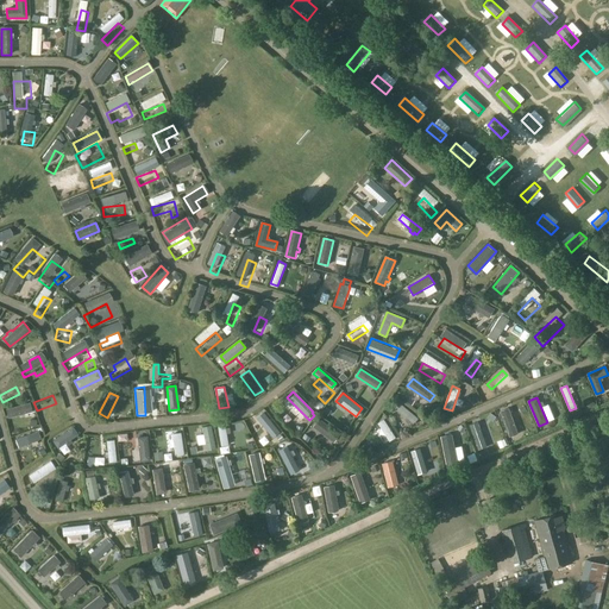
[(29,401),(5,408),(7,416),(31,410),(29,401)]
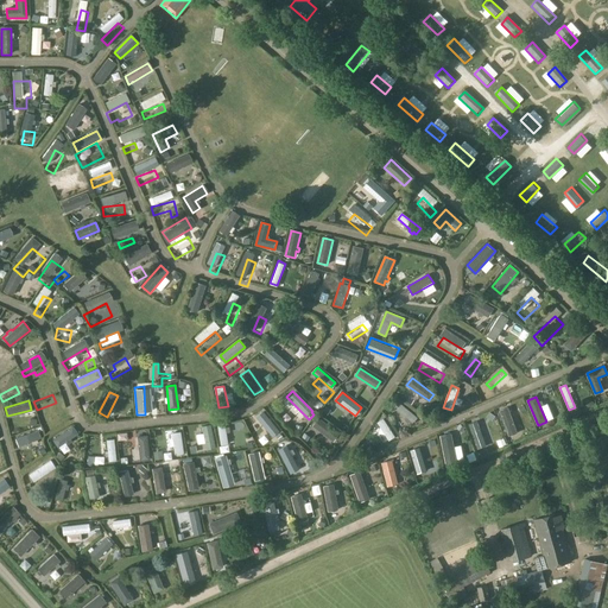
[(403,405),(398,411),(413,424),(418,418),(403,405)]
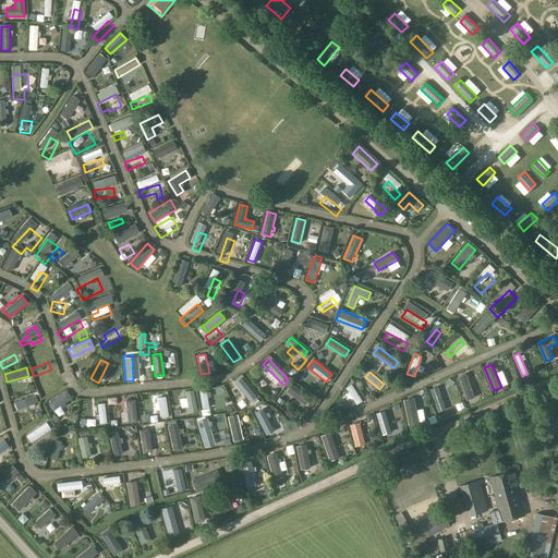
[(466,374),(459,377),(468,399),(474,397),(466,374)]
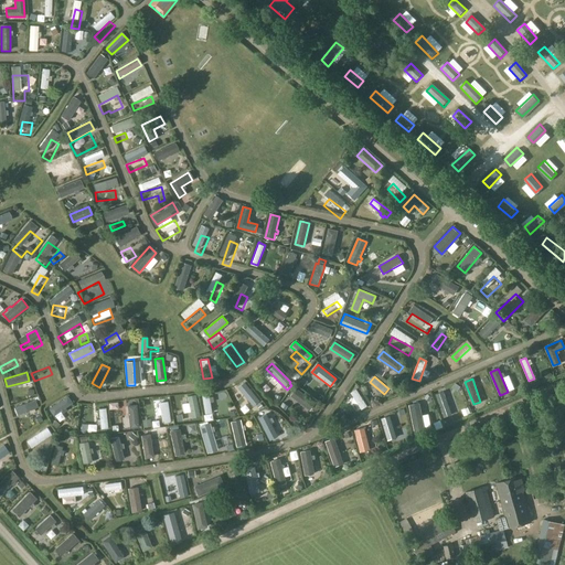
[(243,382),(237,386),(253,405),(258,400),(243,382)]
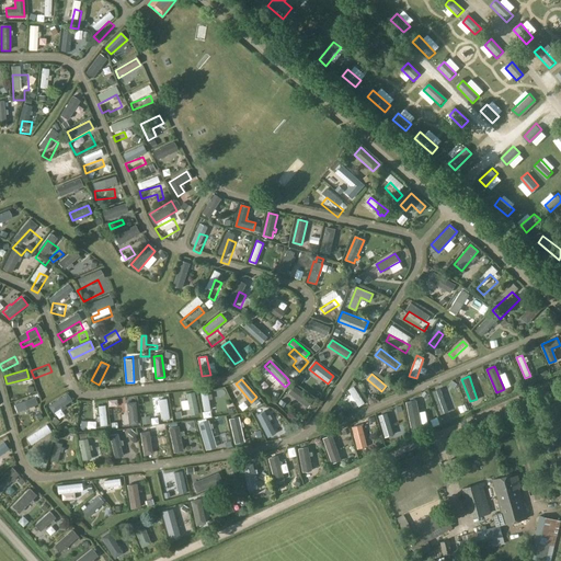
[(289,393),(308,407),(313,400),(295,387),(289,393)]
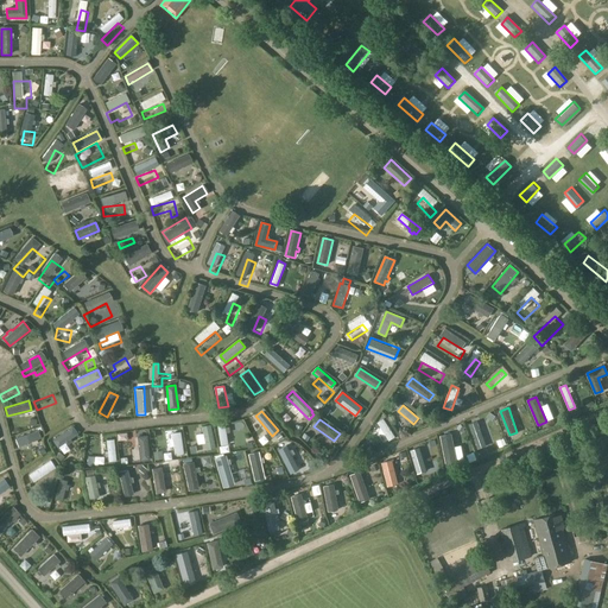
[(379,424),(390,439),(396,436),(385,420),(379,424)]
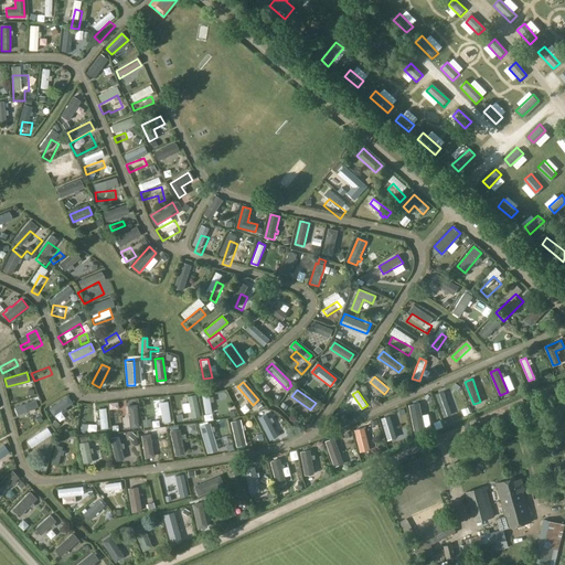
[(436,394),(444,417),(451,415),(444,392),(436,394)]
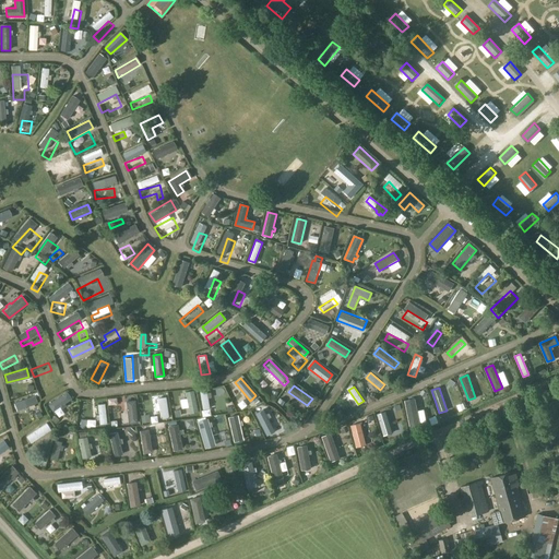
[(40,397),(43,403),(61,395),(58,389),(40,397)]
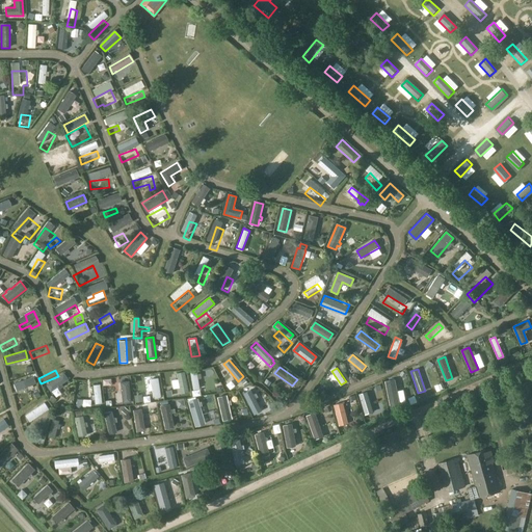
[(187,391),(183,371),(176,372),(180,393),(187,391)]
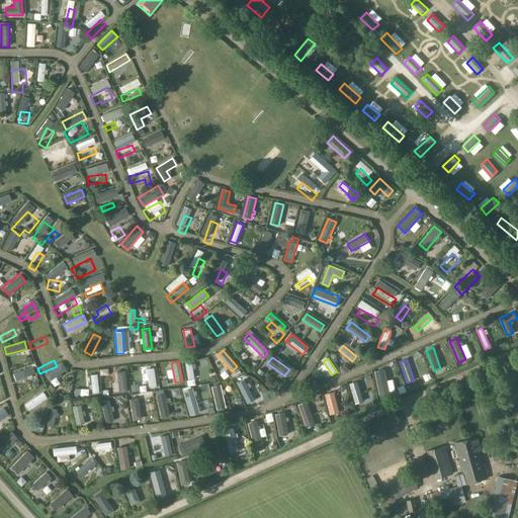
[(186,363),(185,363),(188,379),(193,378),(191,368),(194,368),(194,364),(191,364),(191,362),(186,363)]
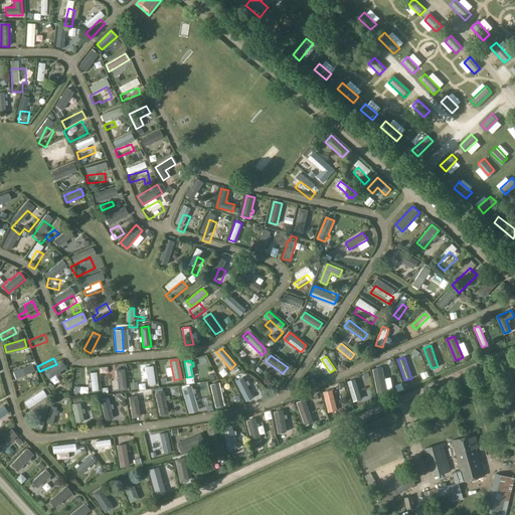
[(49,379),(66,367),(61,361),(44,372),(49,379)]
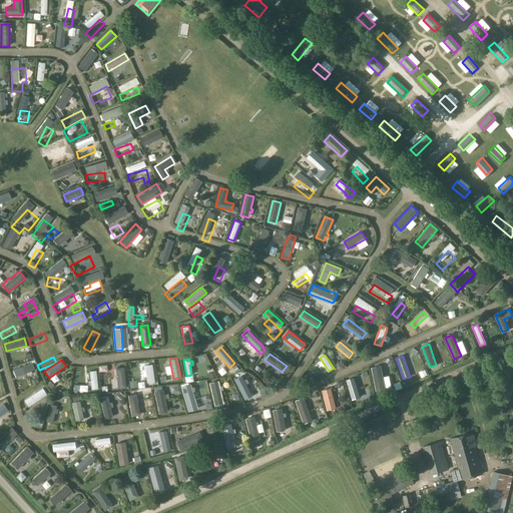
[(32,363),(13,370),(16,377),(34,370),(32,363)]
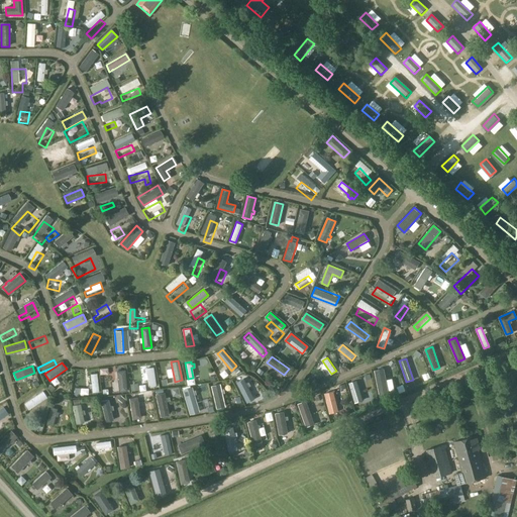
[(219,366),(213,368),(219,385),(225,383),(219,366)]
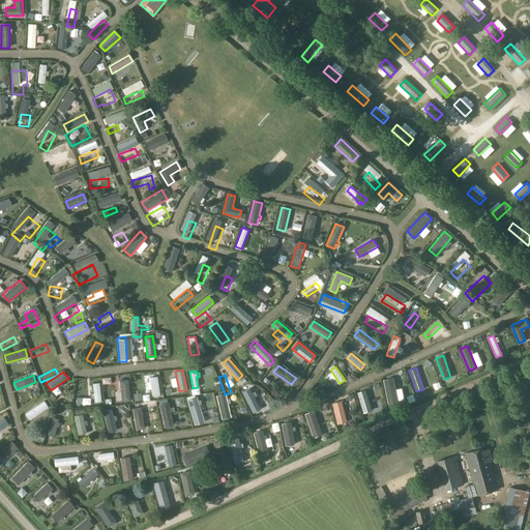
[(156,376),(149,377),(152,395),(159,394),(156,376)]
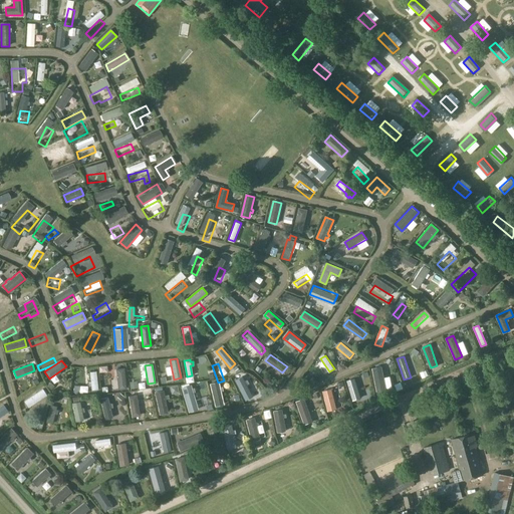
[(317,364),(312,366),(316,377),(321,375),(317,364)]
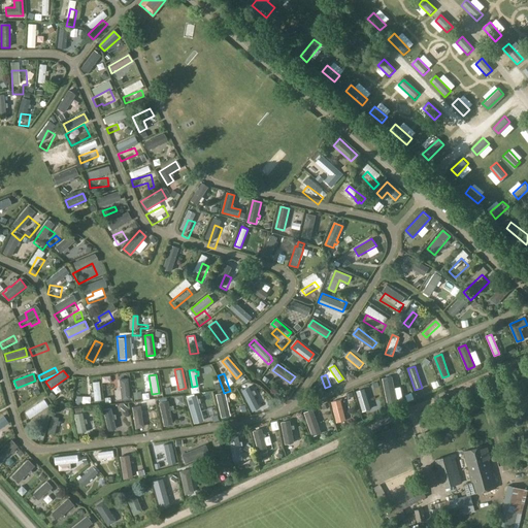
[(127,376),(119,377),(121,400),(130,399),(127,376)]
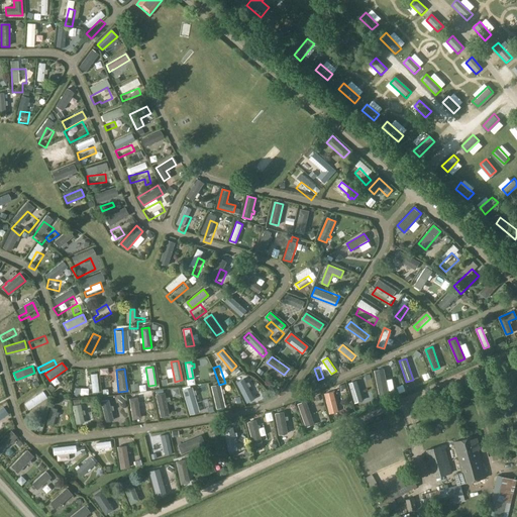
[(380,392),(387,391),(383,369),(376,370),(380,392)]
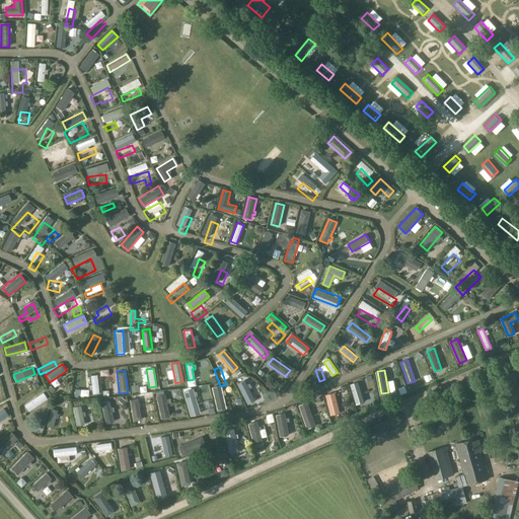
[(98,393),(96,374),(90,375),(92,393),(98,393)]
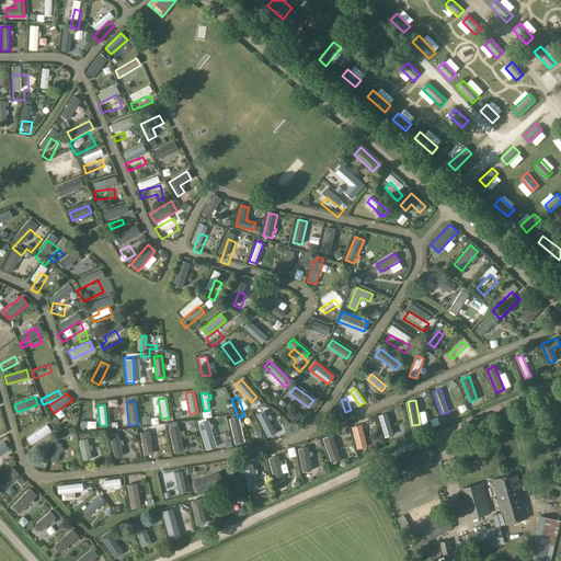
[(175,425),(182,423),(178,404),(171,405),(175,425)]
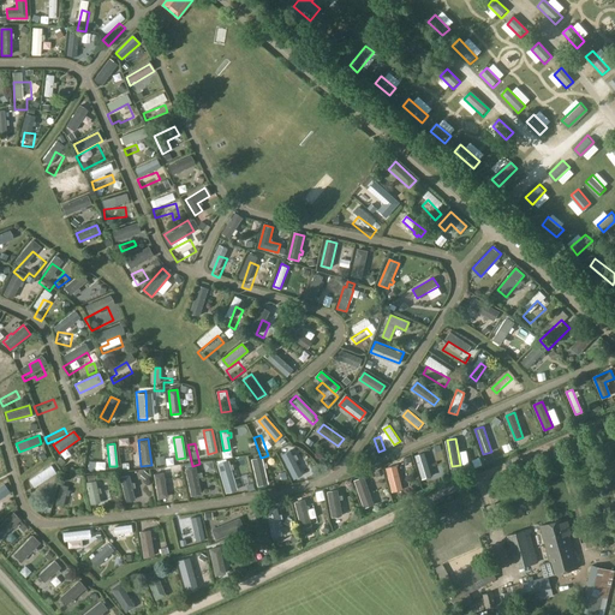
[(290,449),(280,454),(293,478),(302,473),(290,449)]
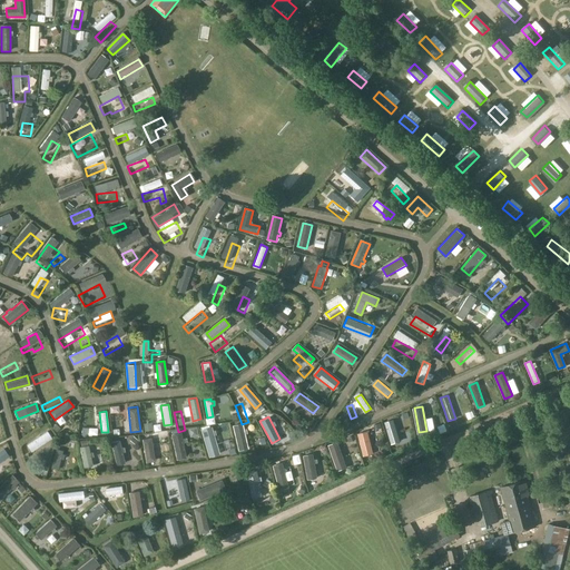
[(402,442),(395,420),(387,422),(395,444),(402,442)]
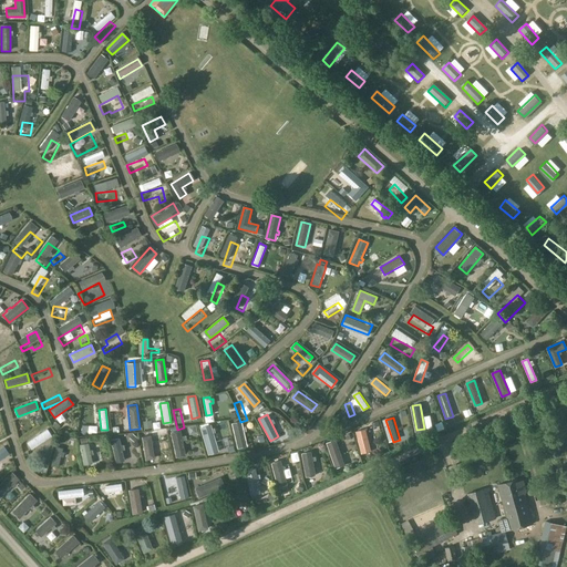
[(246,446),(240,422),(232,424),(237,449),(246,446)]
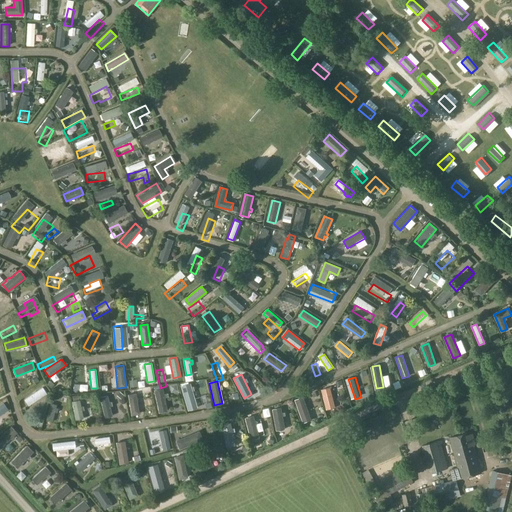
[(180,385),(187,409),(196,407),(189,382),(180,385)]
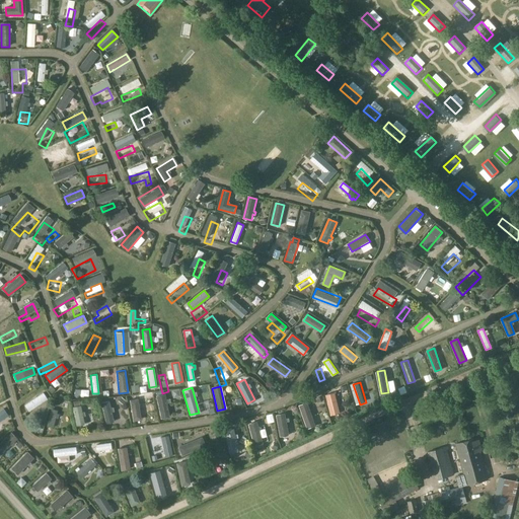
[(340,413),(335,392),(326,395),(331,415),(340,413)]
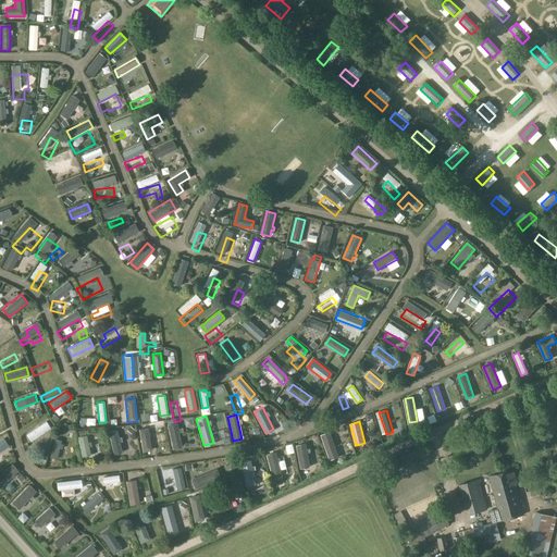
[(50,429),(46,422),(26,435),(31,442),(50,429)]
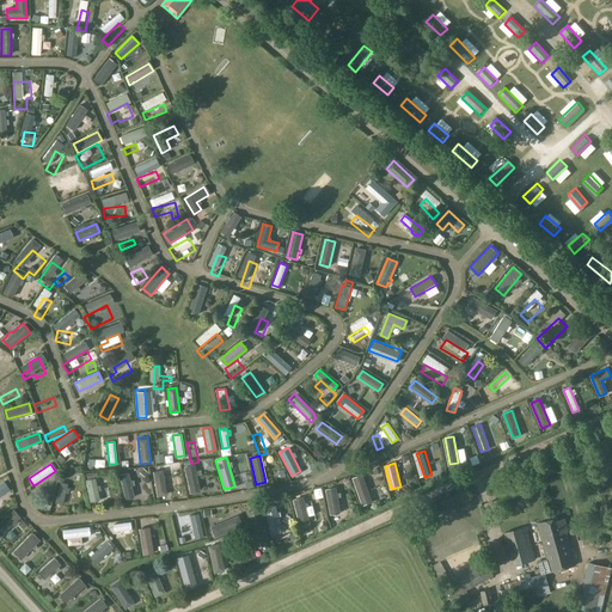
[(200,491),(194,465),(185,467),(190,494),(200,491)]
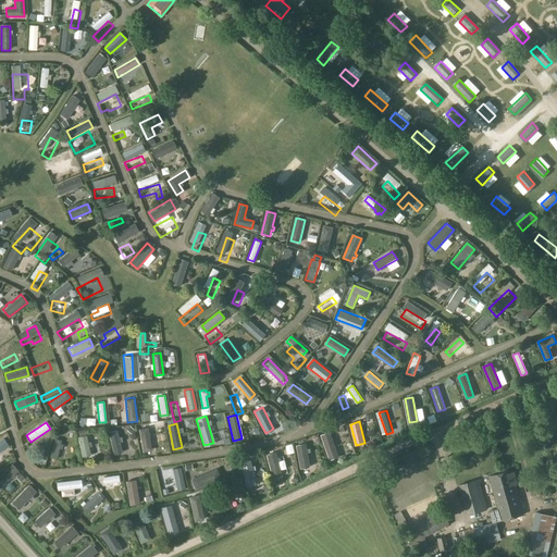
[(78,431),(79,437),(77,437),(82,457),(90,455),(87,435),(86,435),(85,430),(78,431)]
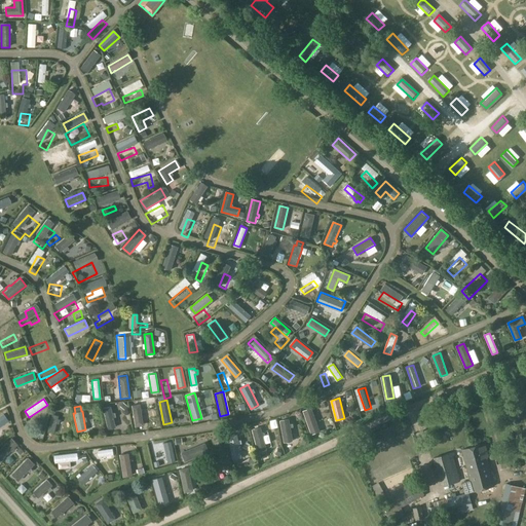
[(143,428),(139,406),(132,407),(135,429),(143,428)]
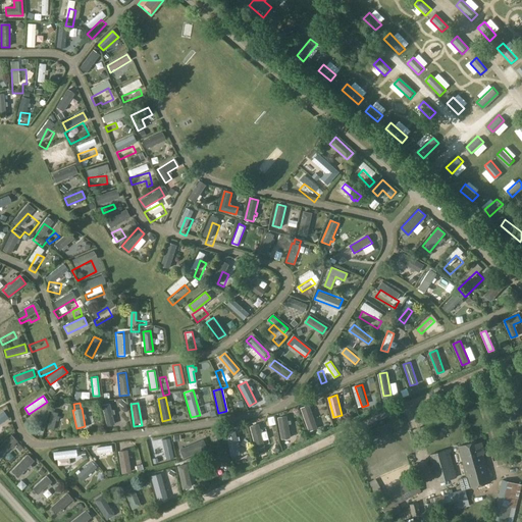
[(107,425),(114,423),(109,404),(102,406),(107,425)]
